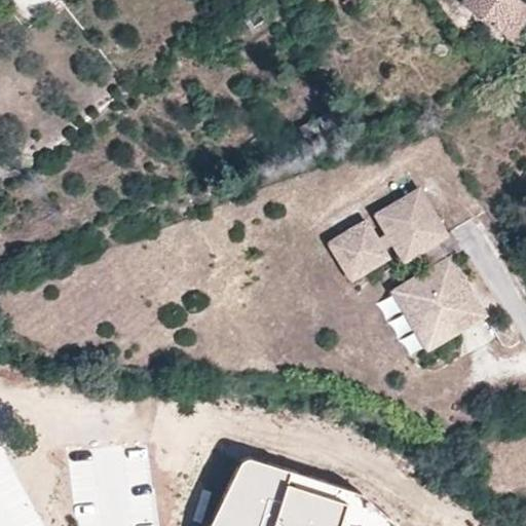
[(471,0),(462,0),(461,3),(480,14),(483,8),(471,0)]
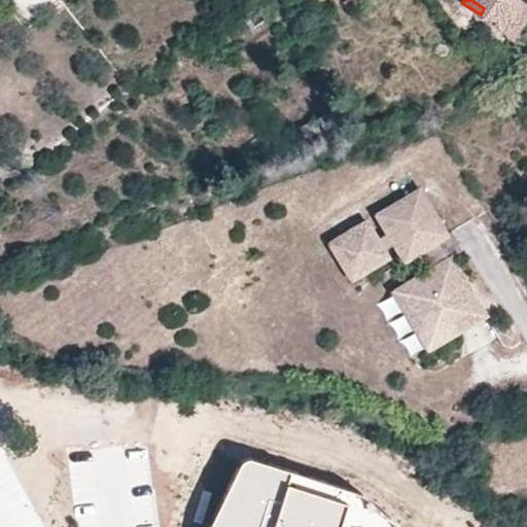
[(471,0),(484,8),(481,14),(502,29),(506,22),(522,0),(471,0)]
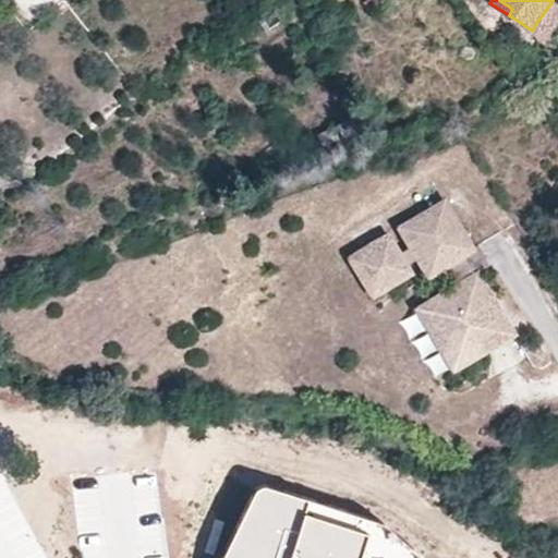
[(557,19),(557,1),(555,0),(553,0),(536,23),(550,33),(557,19)]
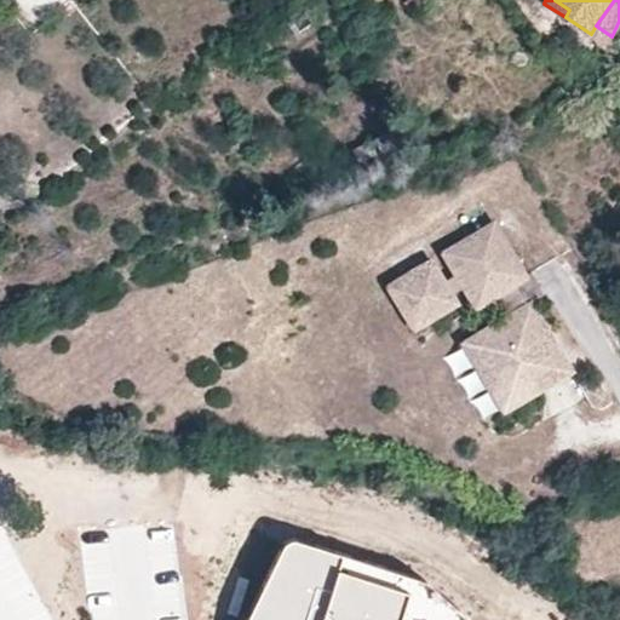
[(430,260),(399,281),(425,322),(457,302),(452,294),(464,286),(476,306),(491,298),(526,275),(526,274),(492,222),(443,253),(455,274),(443,281),(430,260)]
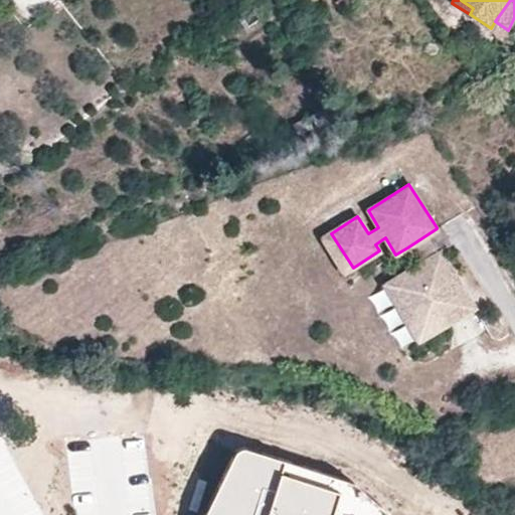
[(331,233),(327,236),(348,270),(353,268),(331,233)]
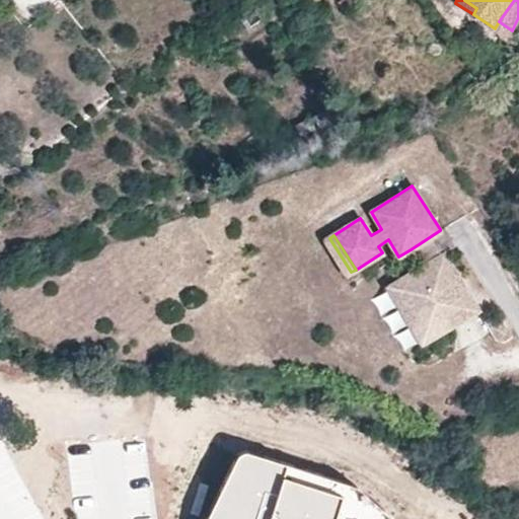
[(479,307),(443,251),(421,266),(398,280),(422,317),(439,306),(451,325),(479,307)]
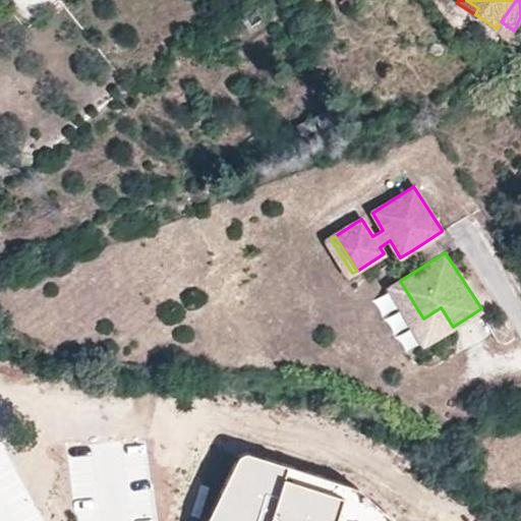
[(423,319),(400,281),(388,289),(423,345),(453,327),(441,307),(423,319)]
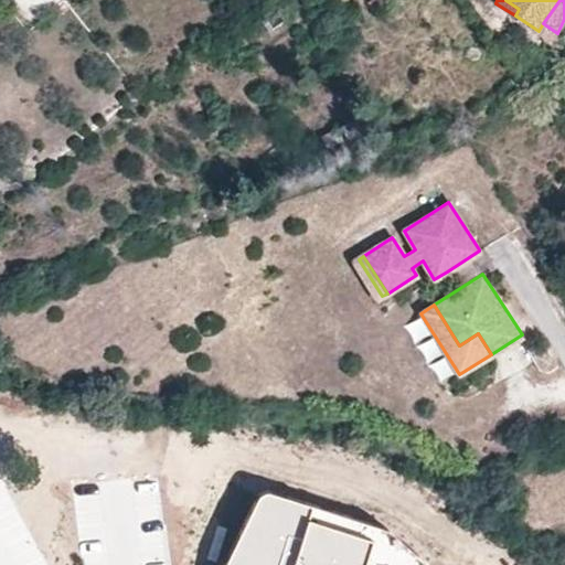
[(427,564),(390,530),(272,491),(265,494),(262,497),(227,564),(427,564)]
